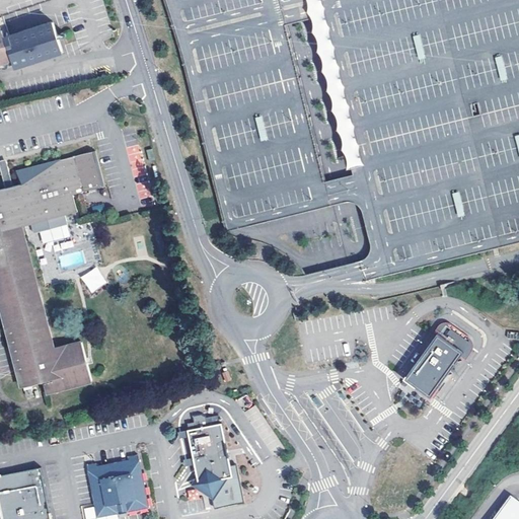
[(0,67),(15,62),(18,70),(66,52),(56,22),(7,40),(6,34),(5,31),(3,32),(1,25),(0,24),(0,67)]
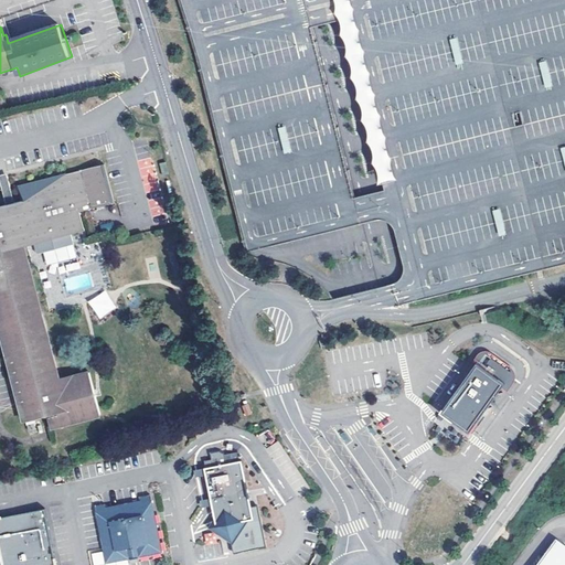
[(0,329),(24,422),(48,415),(52,428),(102,416),(89,371),(60,379),(24,246),(86,230),(81,212),(115,203),(105,163),(20,187),(23,200),(16,203),(7,173),(0,174),(0,181),(7,205),(0,206),(0,329)]
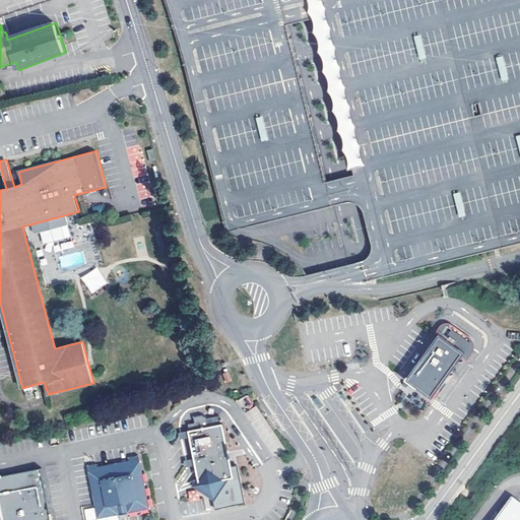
[(90,294),(107,283),(96,267),(80,277),(90,294)]
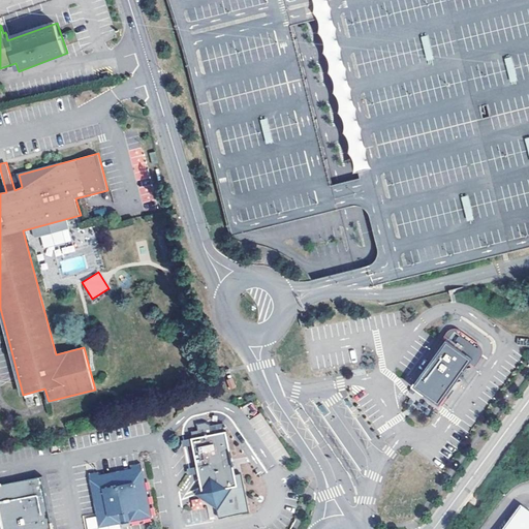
[(412,386),(439,405),(470,363),(472,359),(471,358),(479,347),(479,345),(478,344),(458,330),(458,329),(456,330),(447,340),(446,339),(412,386)]
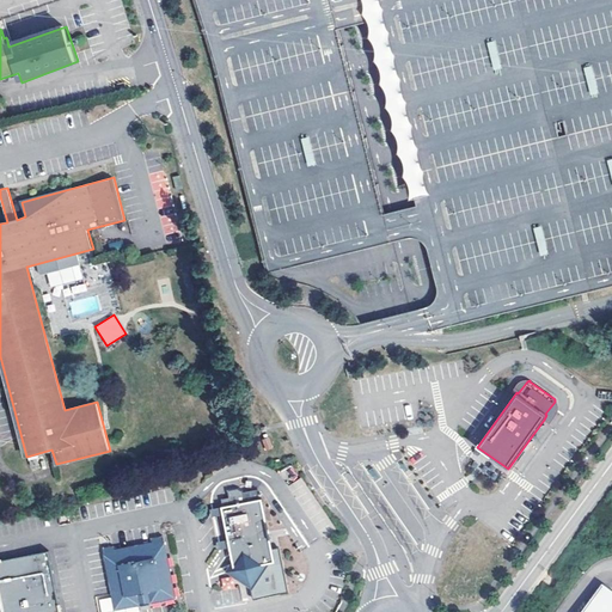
[(556,399),(554,398),(555,399),(555,402),(545,414),(546,415),(544,420),(550,423),(558,411),(560,409),(560,407),(560,405),(558,403),(557,401),(556,399)]
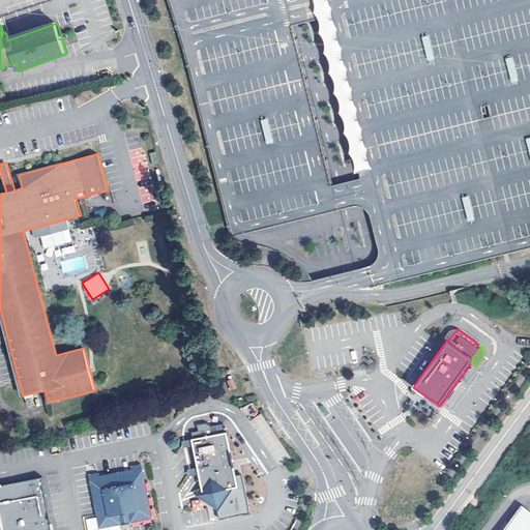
[(211,427),(217,425),(215,417),(198,425),(207,424),(211,427)]
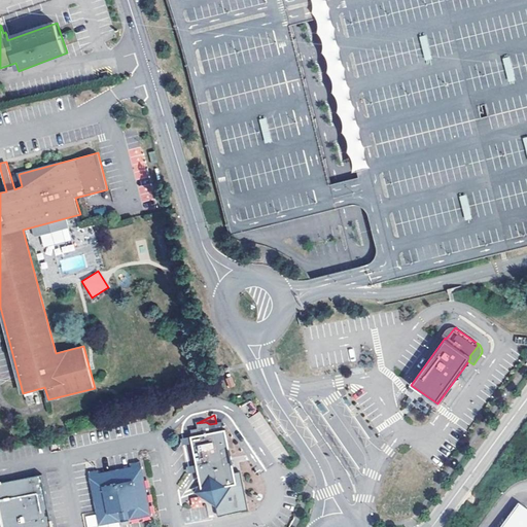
[(192,437),(191,438),(201,487),(196,494),(216,508),(217,518),(247,513),(242,485),(236,486),(225,430),(211,433),(210,424),(206,422),(197,423),(199,429),(191,431),(192,437)]
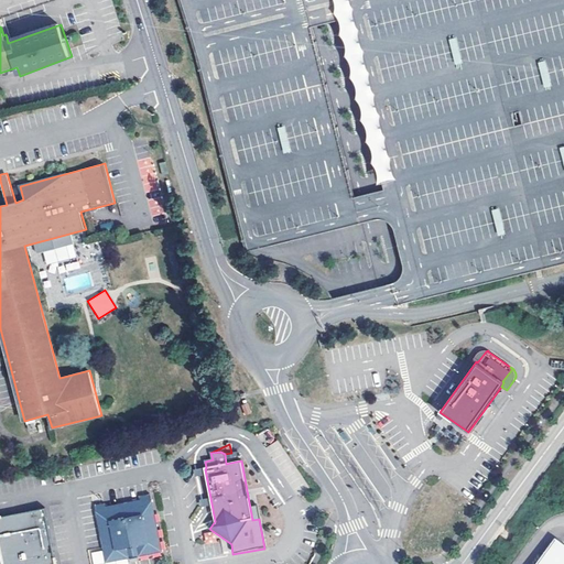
[(106,506),(96,508),(106,563),(115,563),(162,554),(151,497),(142,499),(143,505),(119,510),(119,507),(111,508),(112,511),(107,512),(106,506)]
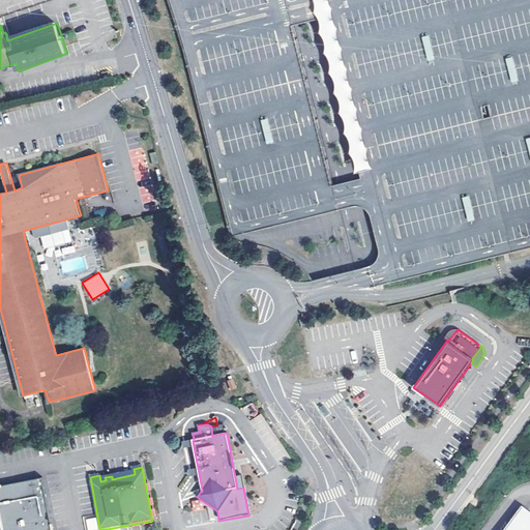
[(53,529),(43,479),(0,489),(0,511),(3,529),(53,529)]
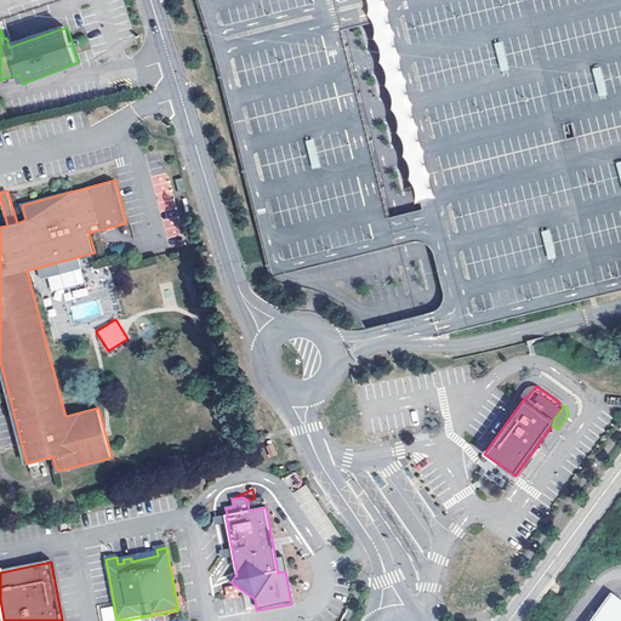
[(620,620),(620,594),(613,588),(588,620),(620,620)]
